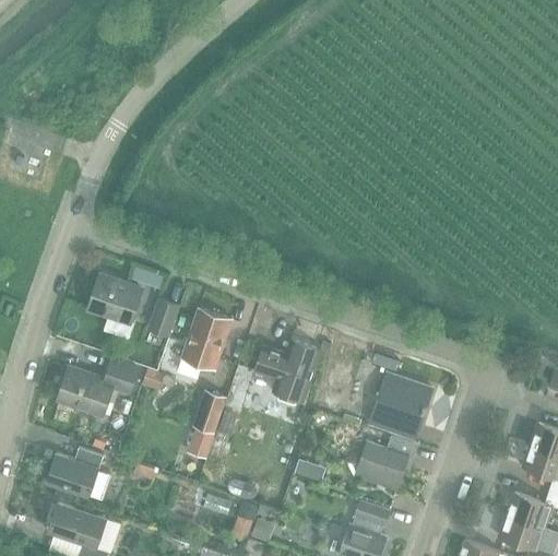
[(30,133),(27,155),(49,158),(51,135),(30,133)]
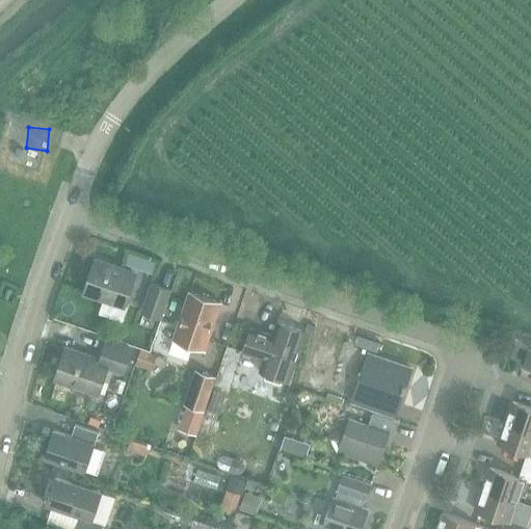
[(85,295),(124,308),(135,276),(96,263),(85,295)]
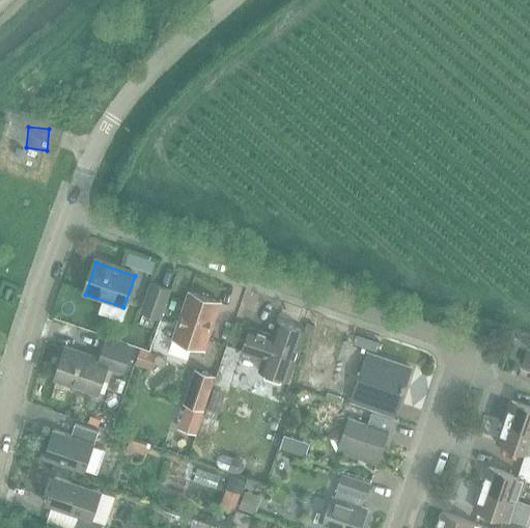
[(142,314),(160,320),(169,293),(151,286),(142,314)]
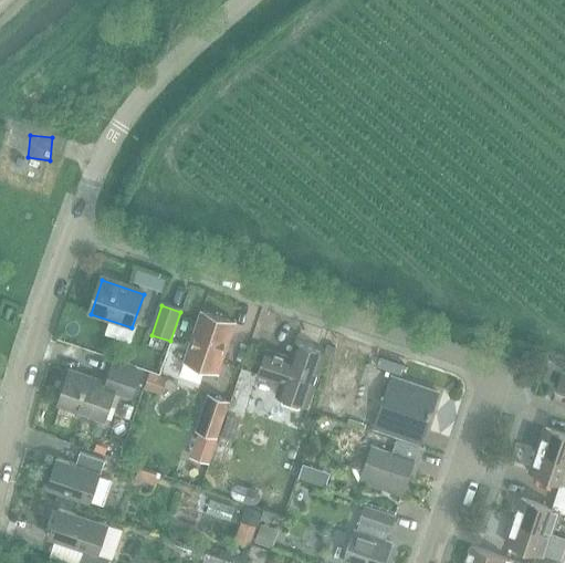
[(217,375),(218,375),(236,325),(201,314),(185,364),(206,372),(202,382),(213,385),(217,375)]
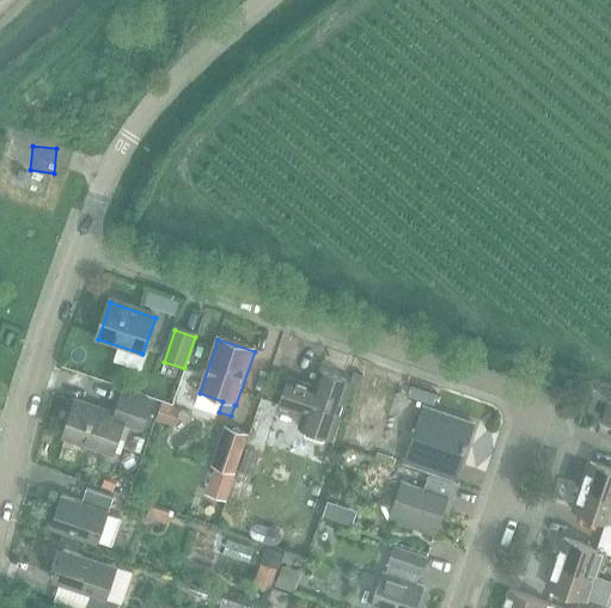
[(300,430),(333,441),(352,385),(319,374),(313,388),(288,380),(280,407),(304,416),(300,430)]
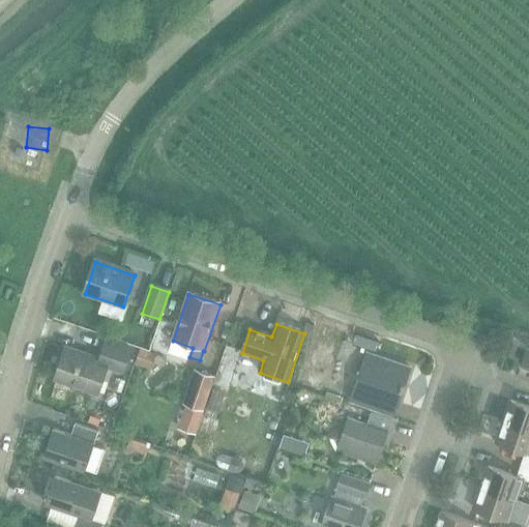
[(321,393),(336,345),(317,339),(301,387),(321,393)]
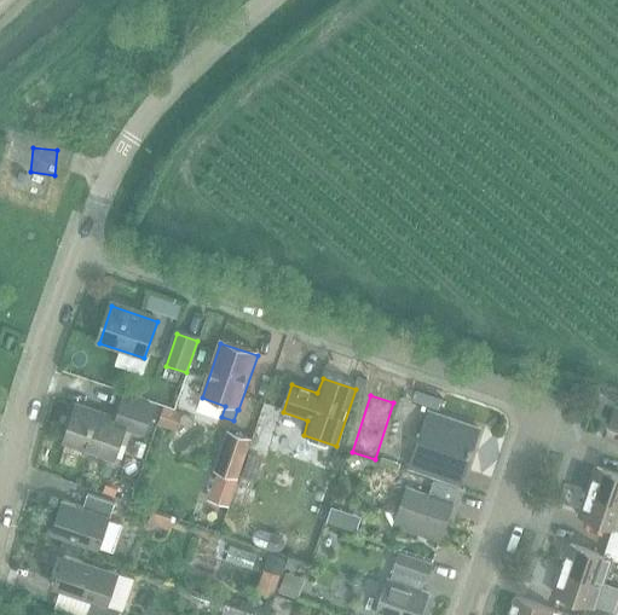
[(126,429),(144,435),(152,410),(123,400),(116,422),(76,408),(64,444),(115,460),(126,429)]
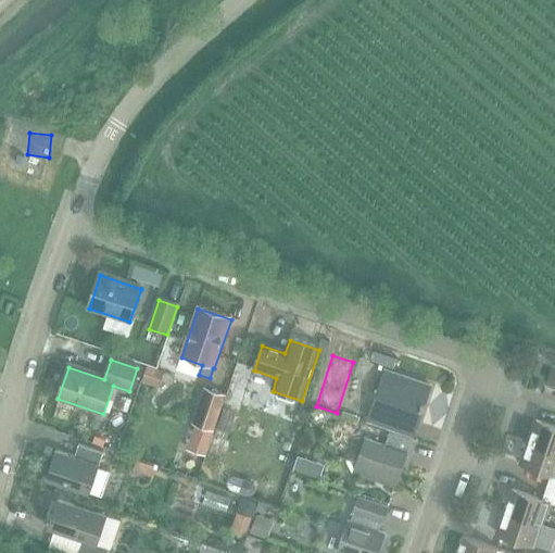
[(554,368),(553,368),(543,397),(554,401),(554,368)]
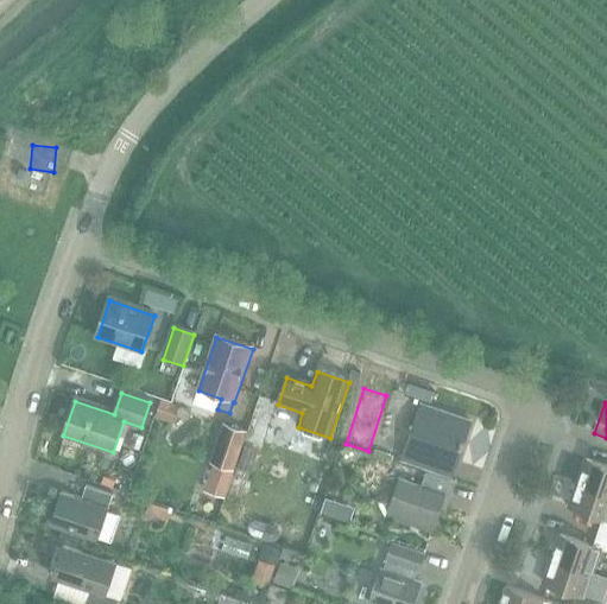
[(460,451),(461,451),(470,425),(421,407),(402,462),(431,471),(436,458),(455,464),(460,451)]
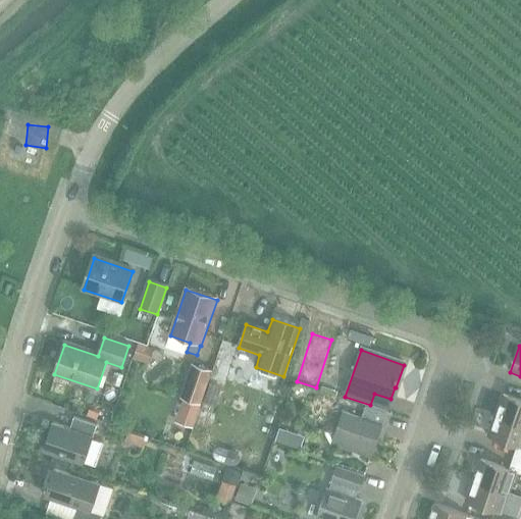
[(176,424),(194,430),(202,406),(200,406),(211,373),(192,366),(180,399),(185,401),(176,424)]
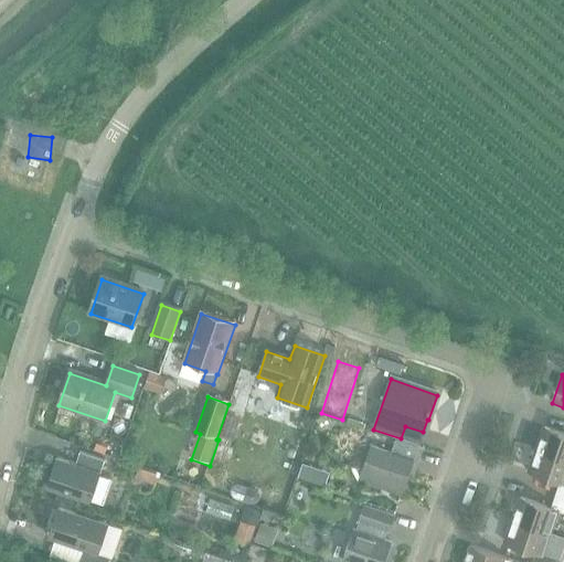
[(222,437),(235,443),(242,423),(229,419),(222,437)]
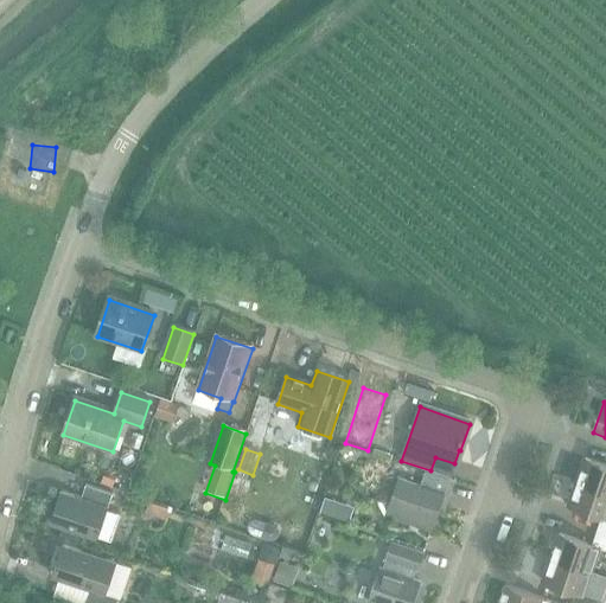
[(605,467),(584,460),(575,485),(605,494),(605,467)]
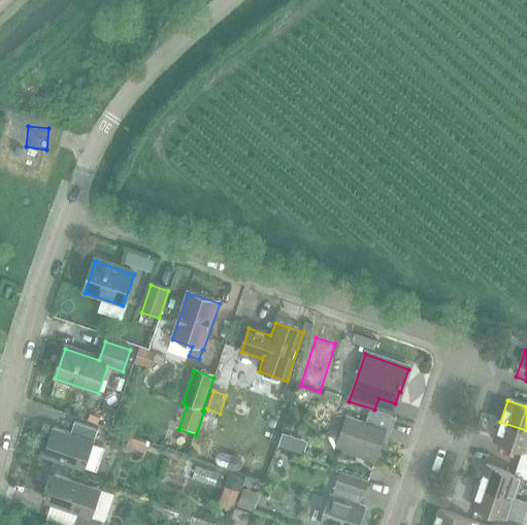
[(342,431),(334,434),(338,445),(336,451),(375,464),(386,433),(391,434),(395,421),(370,413),(366,425),(347,419),(342,431)]
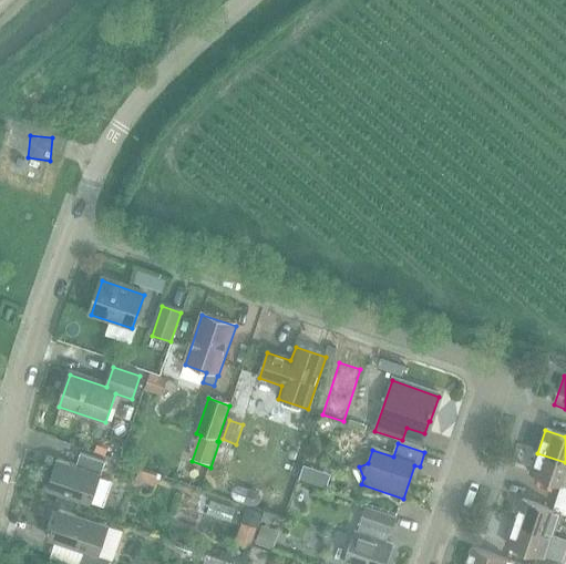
[(565,462),(537,453),(530,475),(562,486),(557,499),(565,502),(565,462)]
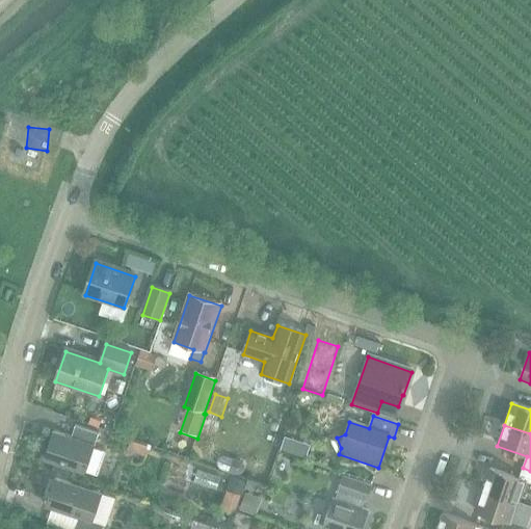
[(72,439),(54,433),(45,461),(84,475),(94,447),(95,447),(99,435),(76,427),(72,439)]
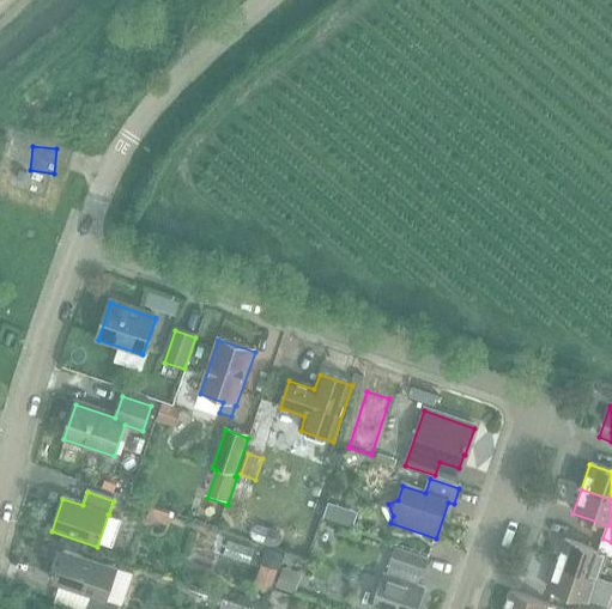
[(229,535),(228,552),(258,553),(259,536),(229,535)]
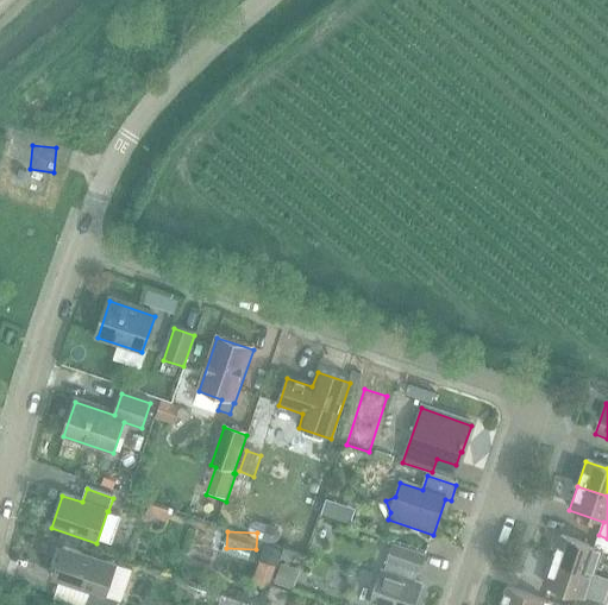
[(607,539),(599,535),(594,549),(559,537),(551,561),(594,575),(602,553),(607,555),(607,539)]
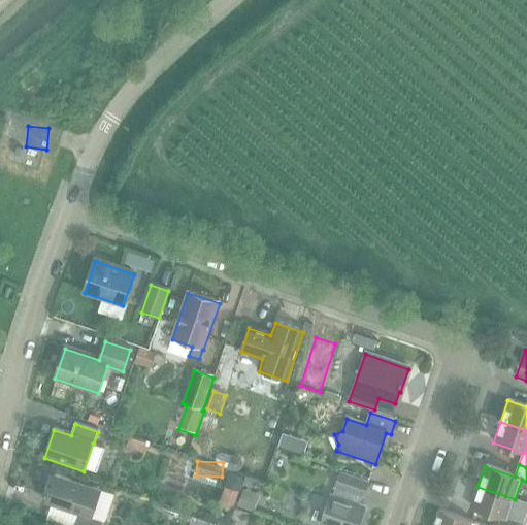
[(361,496),(364,497),(368,484),(340,474),(336,487),(333,497),(330,496),(321,524),(359,524),(365,509),(358,505),(361,496)]
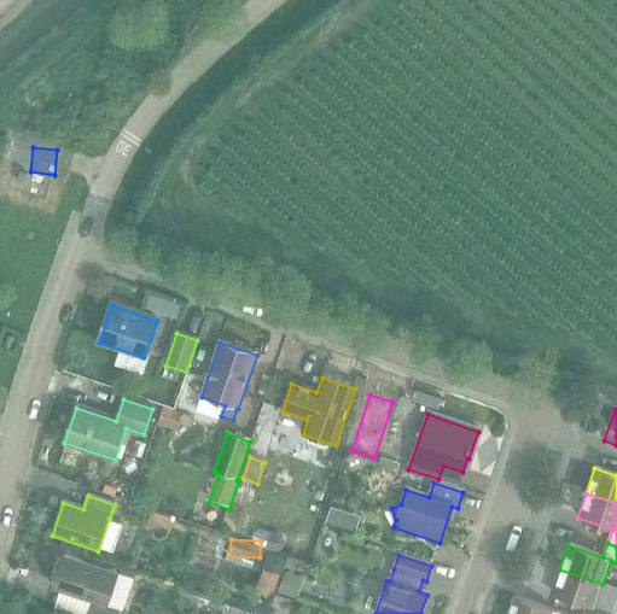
[(76,613),(120,613),(120,612),(108,607),(118,576),(65,557),(53,590),(81,598),(76,613)]
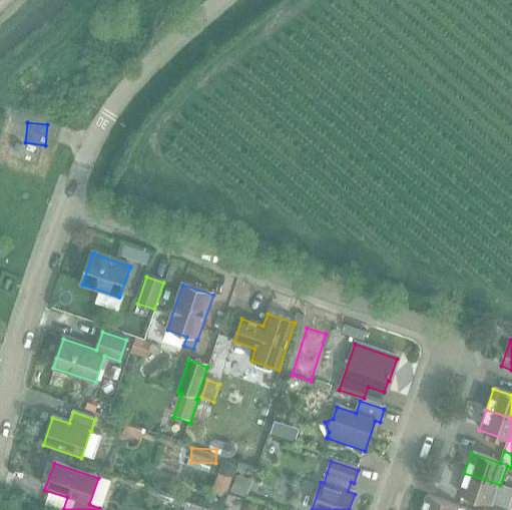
[(232,485),(237,467),(223,463),(217,481),(232,485)]
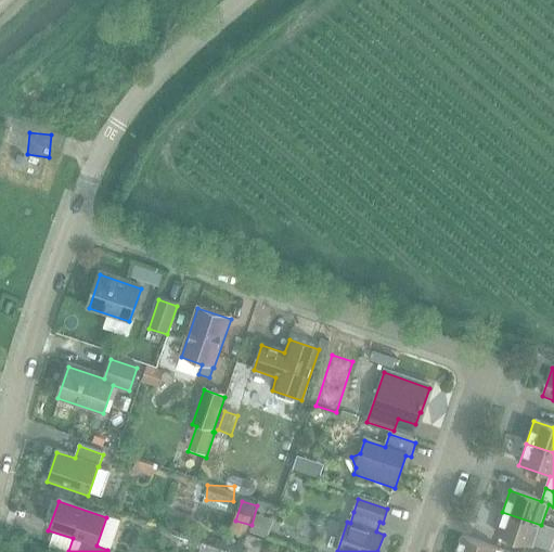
[(533,547),(541,525),(502,512),(494,535),(526,546),(524,551),(546,551),(533,547)]
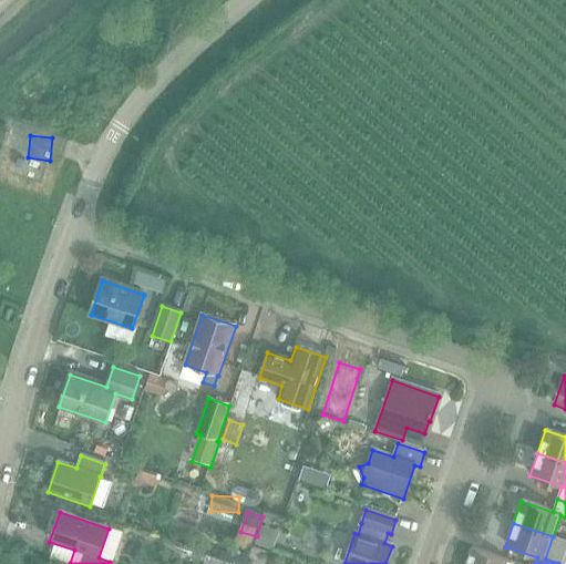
[(256,546),(274,552),(279,534),(263,527),(256,546)]
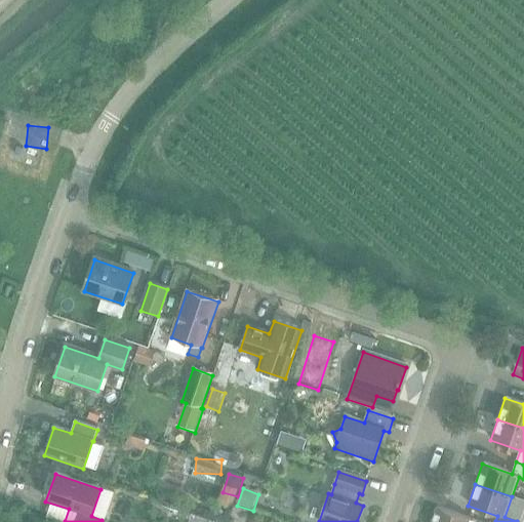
[(193,503),(190,516),(210,521),(214,521),(217,509),(193,503)]
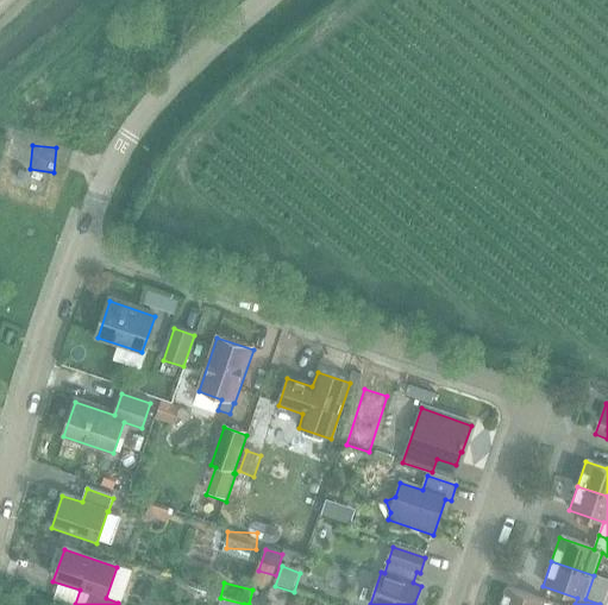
[(544,604),(545,602),(507,588),(501,604),(544,604)]
